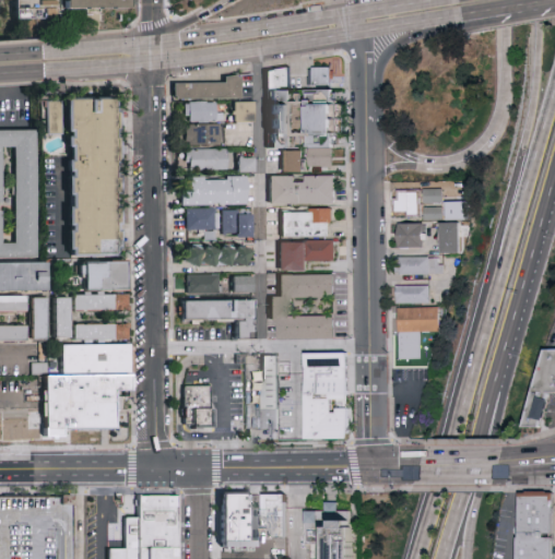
[(48,7),(48,15),(19,16),(18,0),(67,0),(67,7),(48,7)]
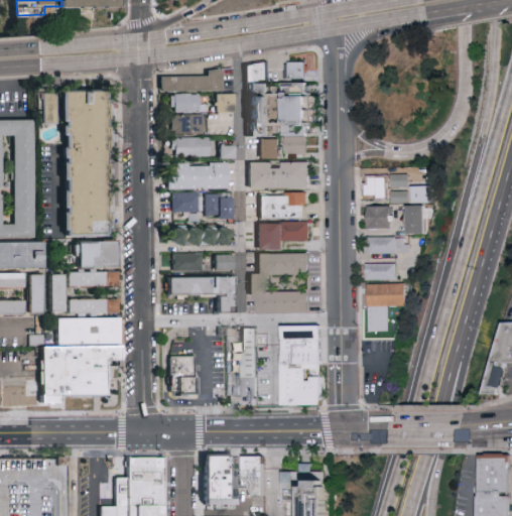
[(61,0),(61,6),(62,10),(123,9),(122,0),(61,0)]
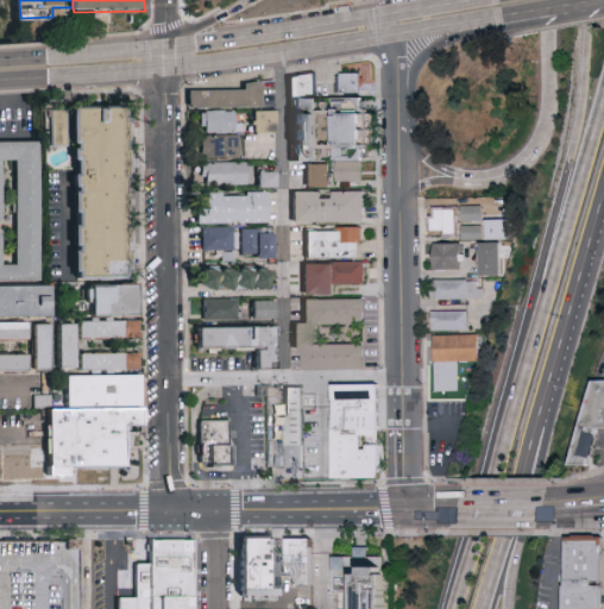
[(291,73),(295,157),(323,156),(321,71),(291,73)]
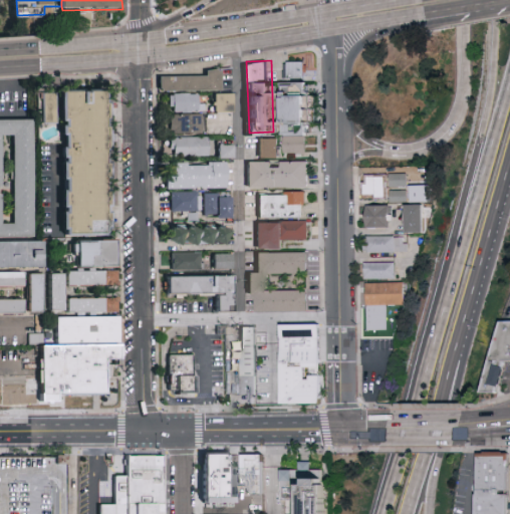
[(309,66),(311,83),(290,83),(290,67),(309,66)]
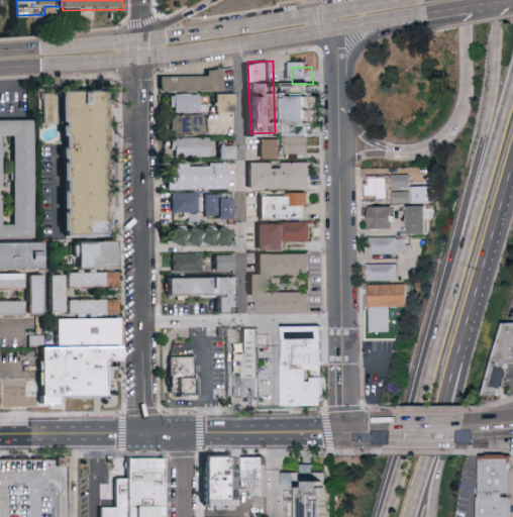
[(209,76),(163,76),(163,92),(225,92),(225,70),(209,70),(209,76)]
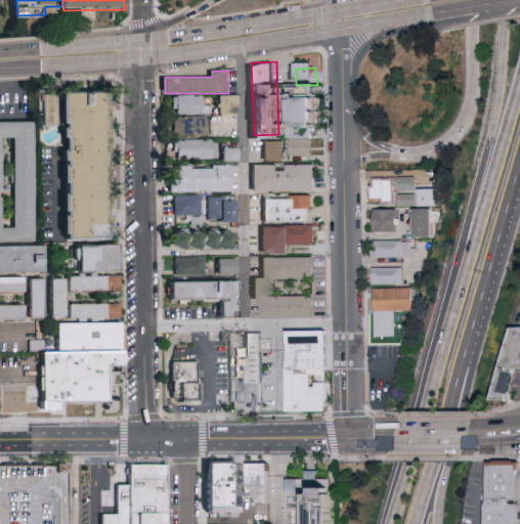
[(318,91),(318,93),(322,93),(322,104),(317,104),(317,113),(302,114),(302,110),(294,110),(294,91),(318,91)]
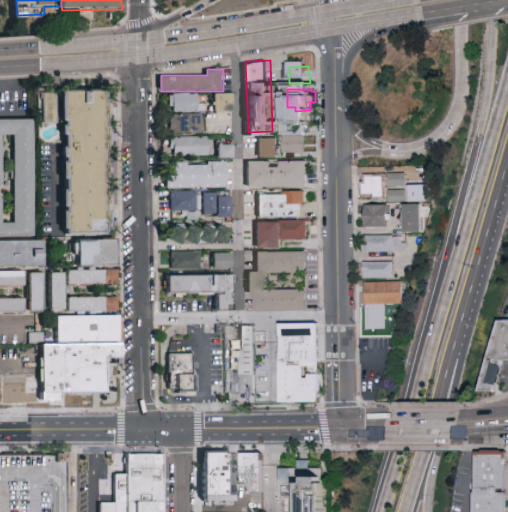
[(63,91),(64,235),(110,234),(109,90),(63,91)]
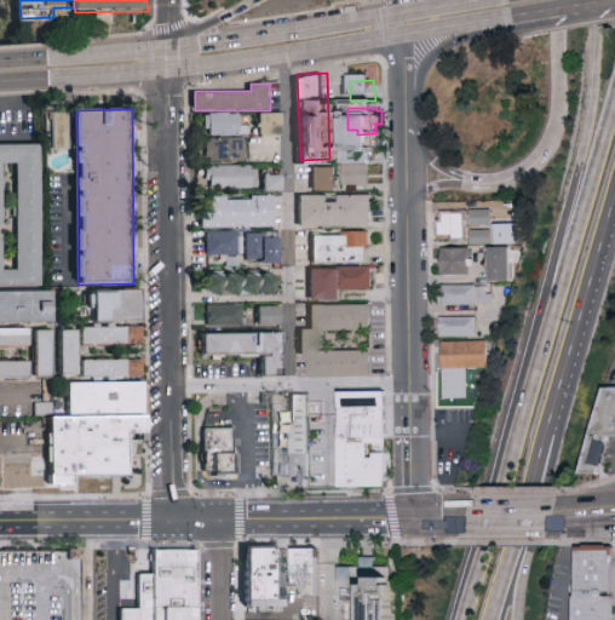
[(246,135),(246,113),(207,113),(207,135),(246,135)]
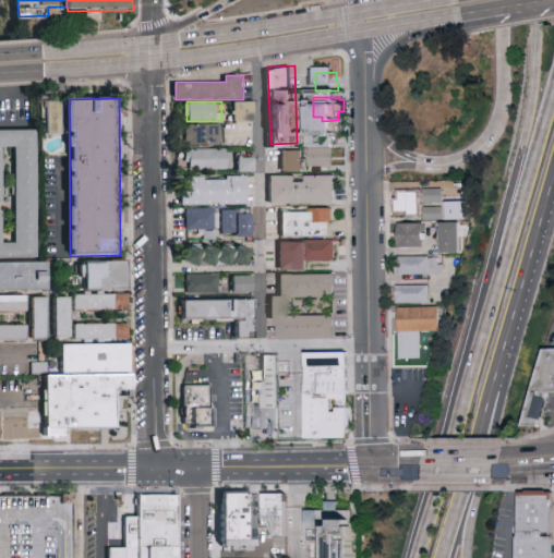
[(254,101),(235,101),(235,122),(254,122),(254,101)]
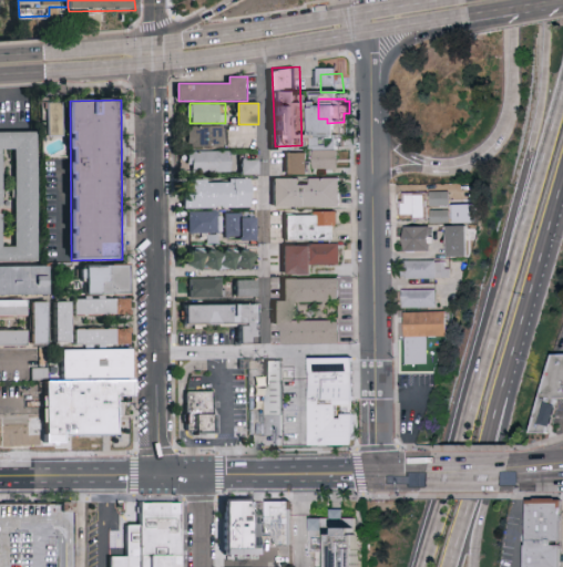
[(51,135),(62,135),(62,112),(51,112),(51,135)]
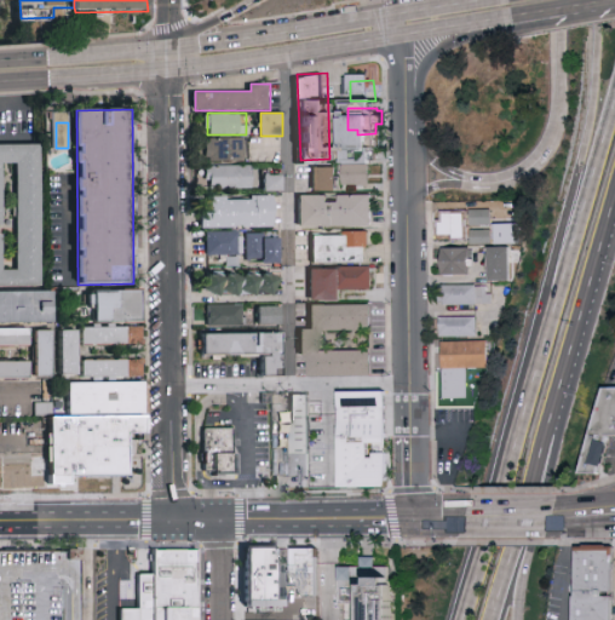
[(207,161),(247,161),(247,138),(207,138),(207,161)]
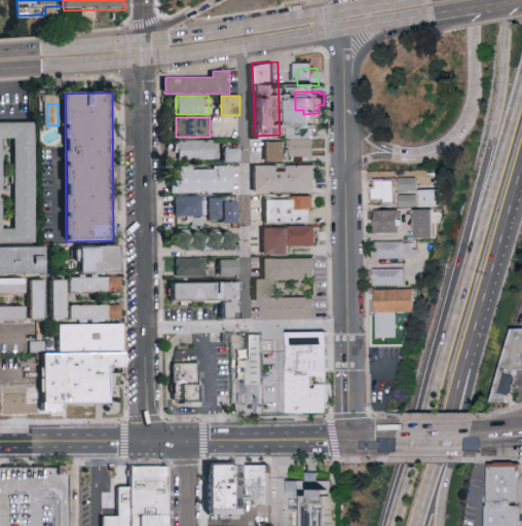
[(320,133),(295,134),(296,121),(296,119),(319,118),(319,121),(320,133)]
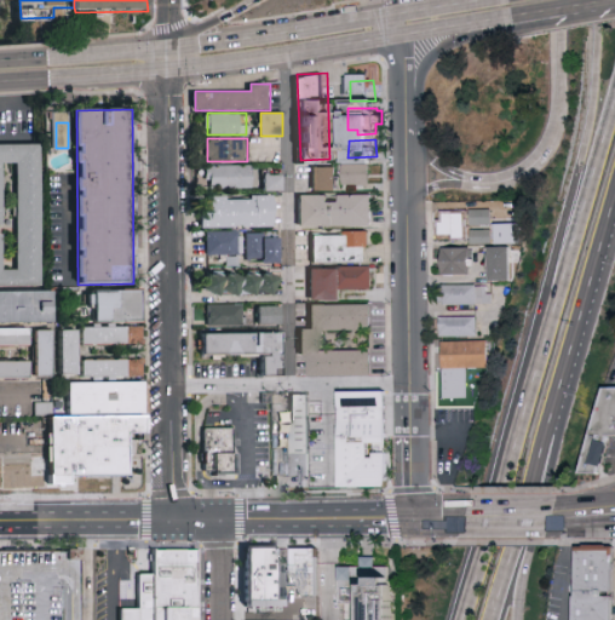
[(0,286),(44,286),(42,144),(0,144),(0,227),(4,227),(4,164),(17,164),(18,270),(5,270),(5,234),(0,234),(0,286)]
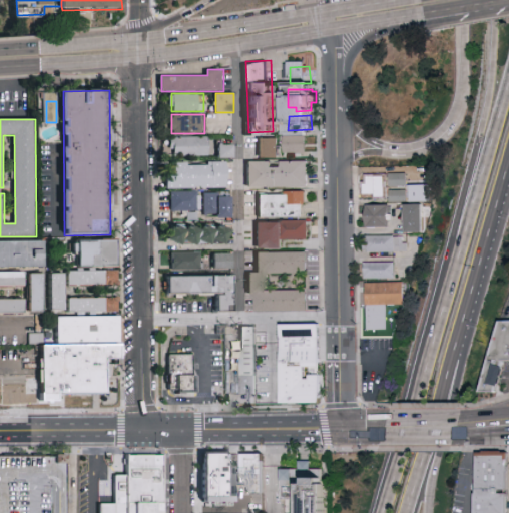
[(287,136),(287,153),(310,152),(310,136),(287,136)]
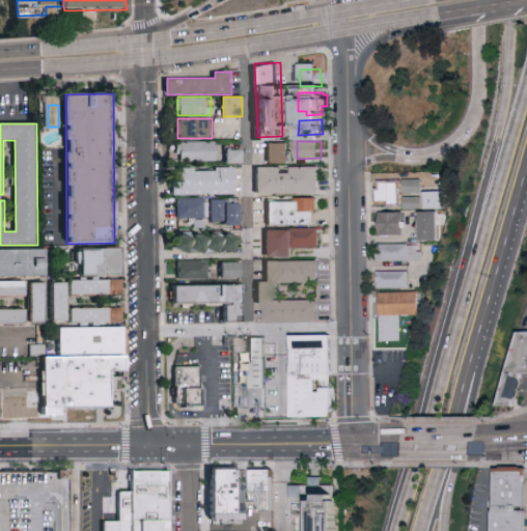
[(218,161),(218,142),(177,142),(177,161),(218,161)]
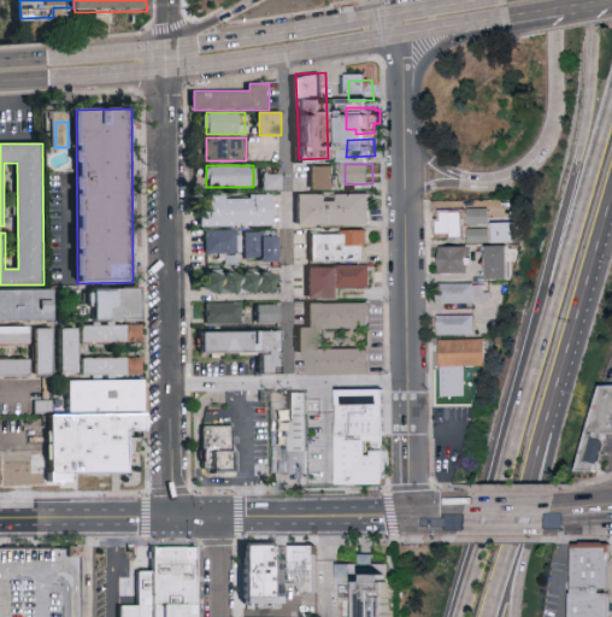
[(340,168),(313,168),(313,191),(340,191),(340,168)]
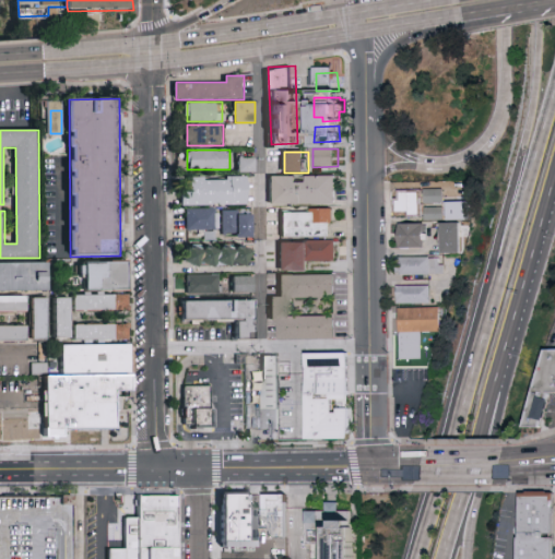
[(256,158),(239,158),(239,171),(256,171),(256,158)]
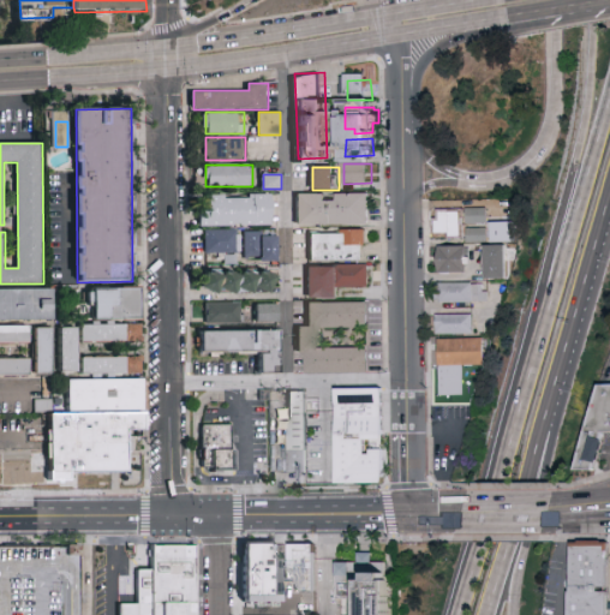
[(374,193),(299,193),(299,224),(374,224),(374,193)]
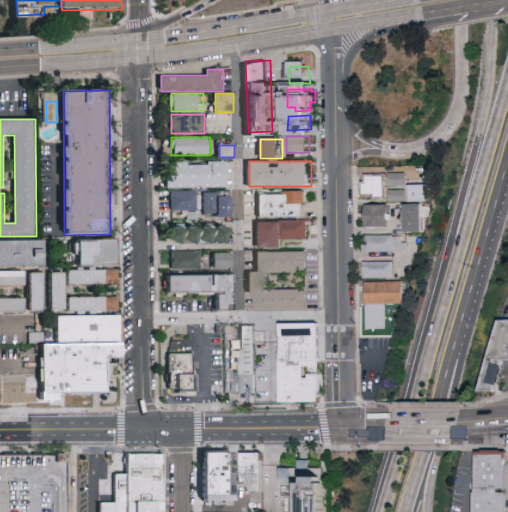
[(227,188),(227,162),(175,162),(175,173),(167,173),(167,188),(227,188)]
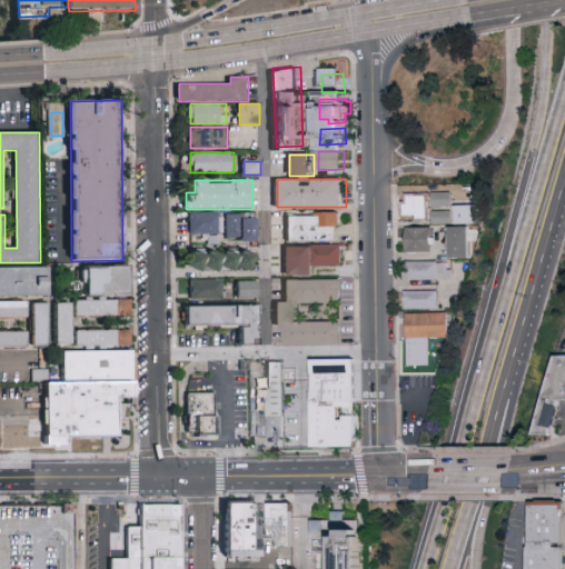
[(436,191),(435,207),(455,208),(456,193),(436,191)]
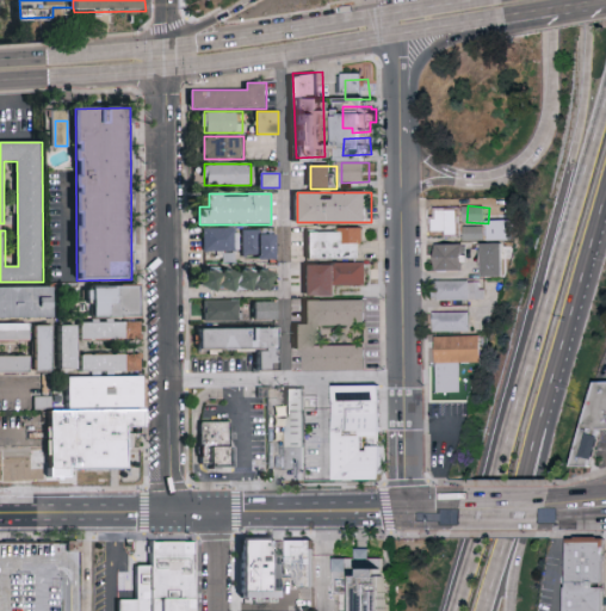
[(436,209),(436,230),(461,230),(461,209),(436,209)]
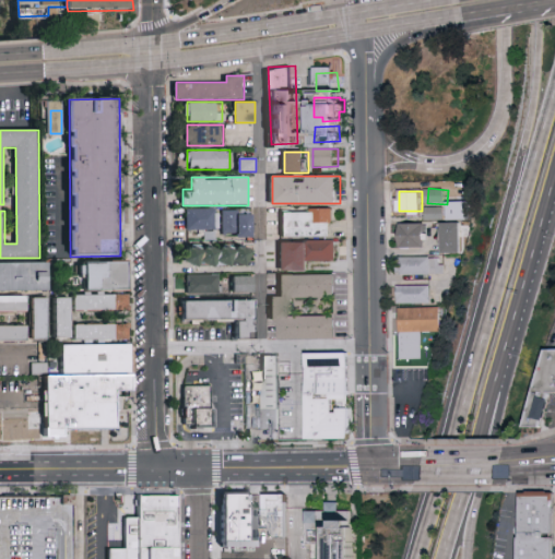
[(447,219),(447,206),(428,206),(428,219),(447,219)]
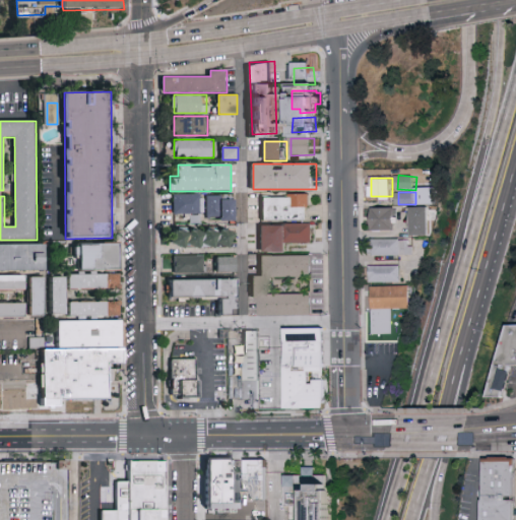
[(204,195),(176,195),(176,213),(204,213),(204,195)]
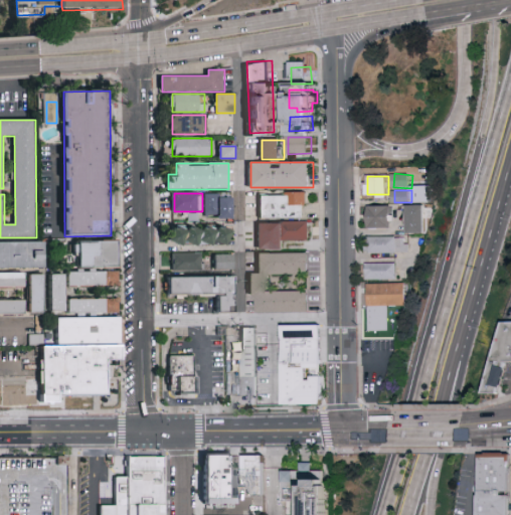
[(311,193),(261,193),(261,217),(311,217),(311,193)]
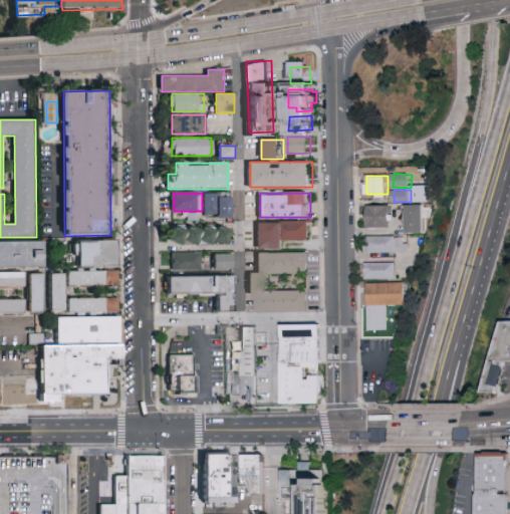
[(234,219),(234,195),(206,195),(206,215),(219,215),(220,219),(234,219)]
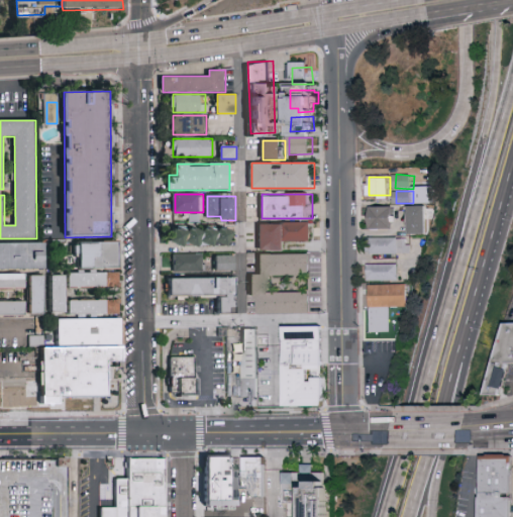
[(411,206),(411,233),(430,233),(430,206),(411,206)]
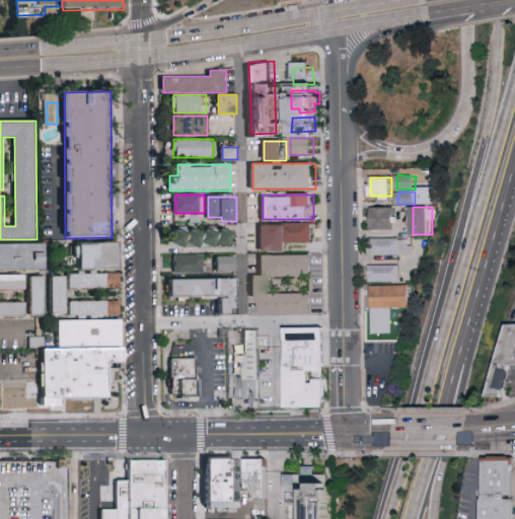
[(397,208),(373,208),(373,230),(397,230),(397,208)]
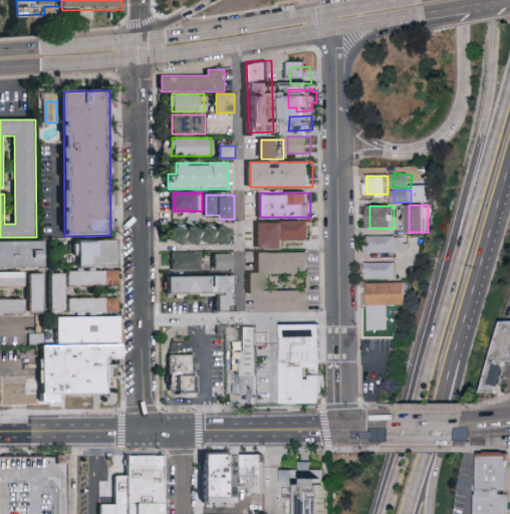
[(259,249),(286,249),(286,239),(312,239),(312,221),(259,221),(259,249)]
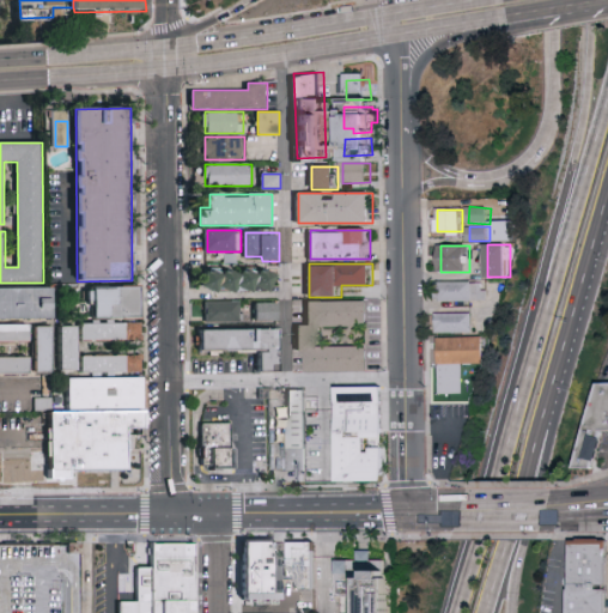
[(205,269),(204,290),(273,292),(274,272),(205,269)]
